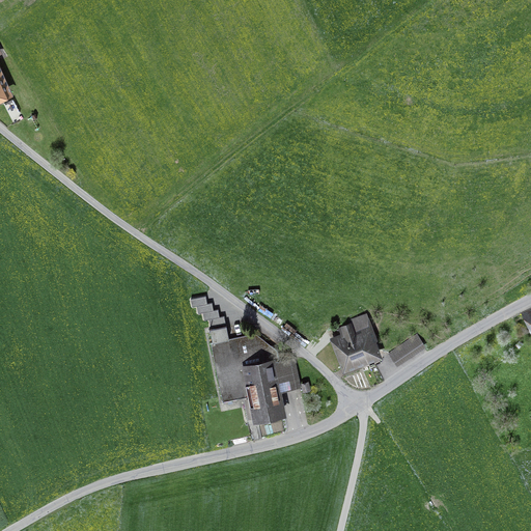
[(207,304),(206,297),(191,300),(193,307),(197,306),(199,313),(203,312),(205,320),(210,319),(212,327),(226,324),(225,316),(220,317),(219,309),(214,310),(213,303),(207,304)]
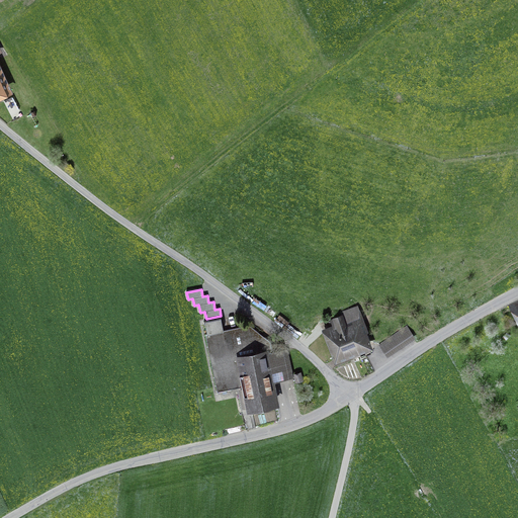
[(357,308),(341,314),(342,316),(332,320),(334,326),(327,329),(337,356),(366,345),(361,331),(366,330),(357,308)]
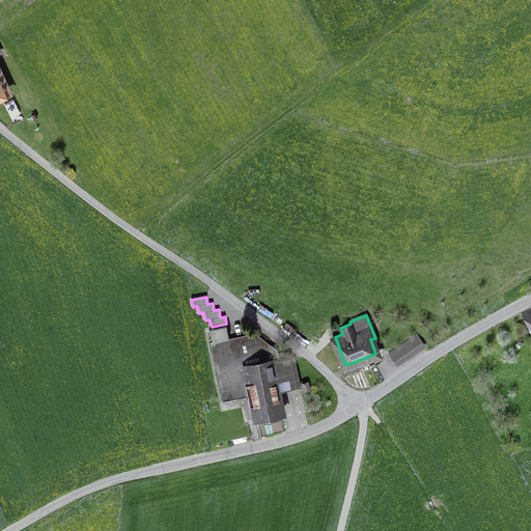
[(211,330),(214,342),(229,339),(227,326),(211,330)]
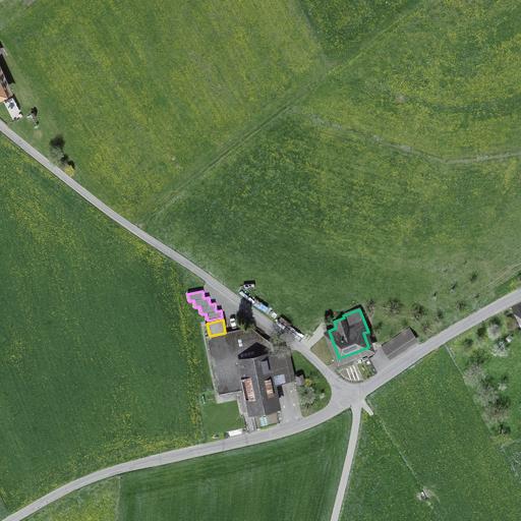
[(251,327),(225,333),(210,336),(208,336),(219,394),(239,390),(233,356),(273,347),(273,344),(251,327)]
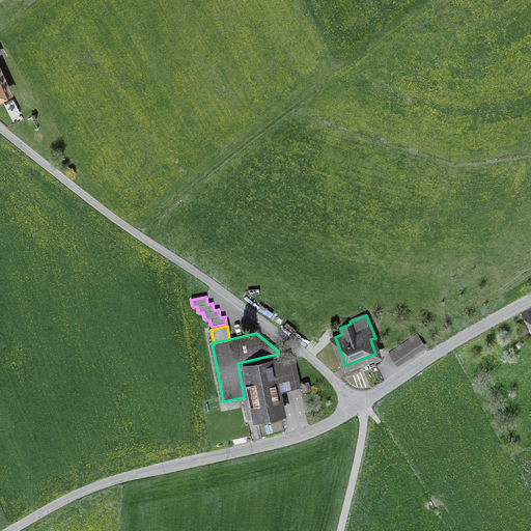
[(417,335),(390,353),(396,362),(422,343),(417,335)]
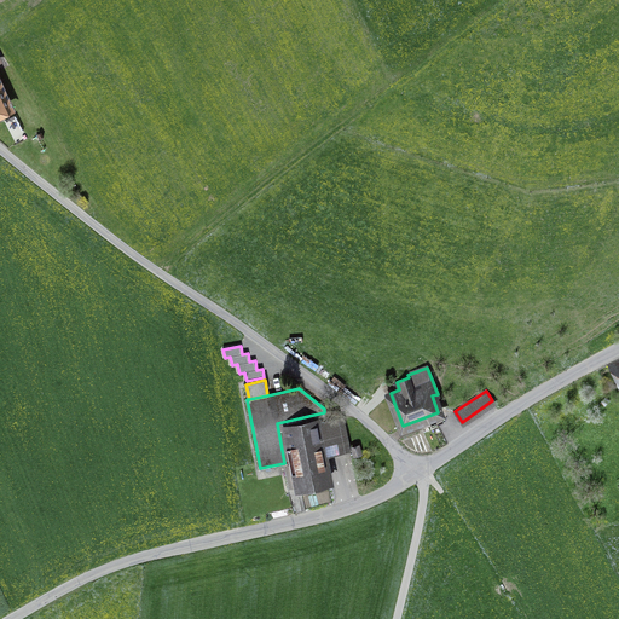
[(339,410),(324,412),(277,423),(284,463),(290,489),(328,480),(320,443),(343,437),(339,410)]
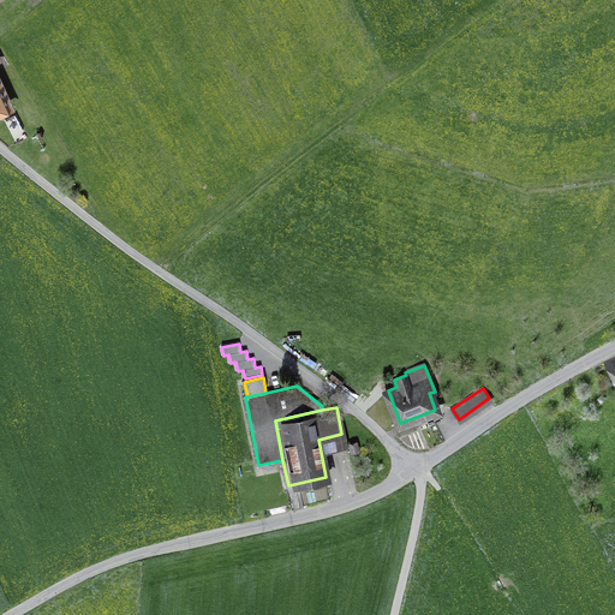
All buildings are outlined.
